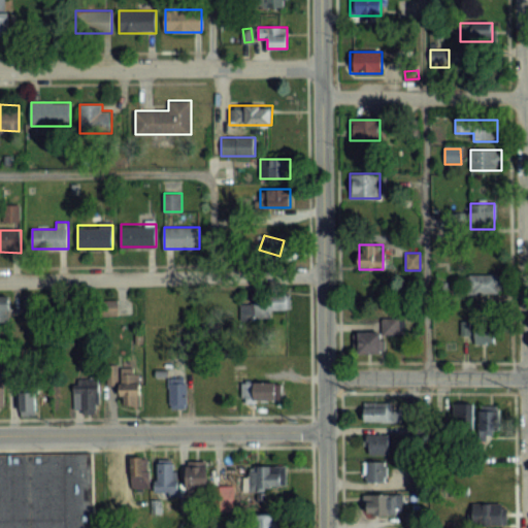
[(503,275),(468,275),(468,294),(503,294),(503,275)]
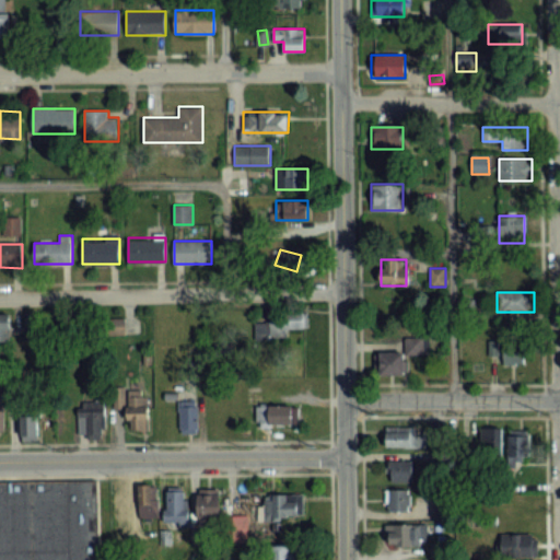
[(0,341),(10,341),(10,313),(0,312),(0,341)]
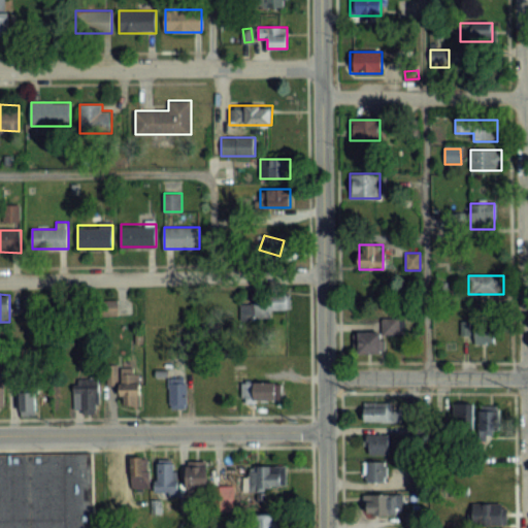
[(271,311),(288,309),(287,296),(241,299),(242,321),(271,318),(271,311)]
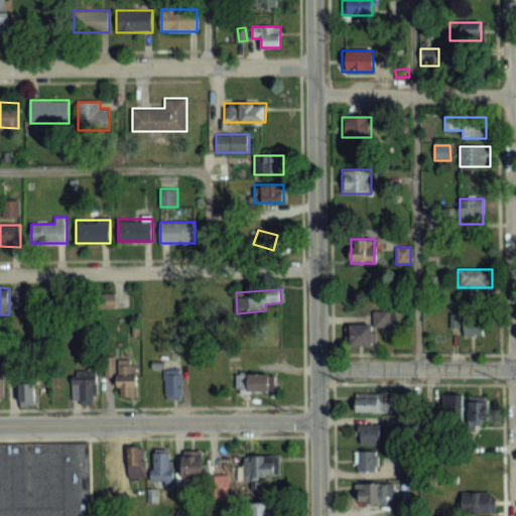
[(116,293),(95,293),(95,309),(116,309),(116,293)]
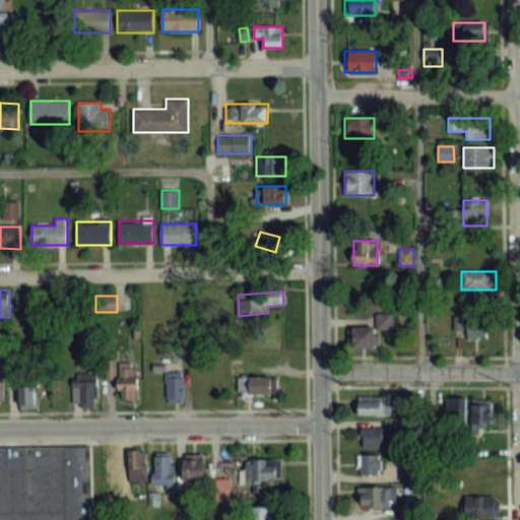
[(377,328),(348,328),(348,348),(377,348),(377,331),(398,331),(398,315),(377,315),(377,328)]
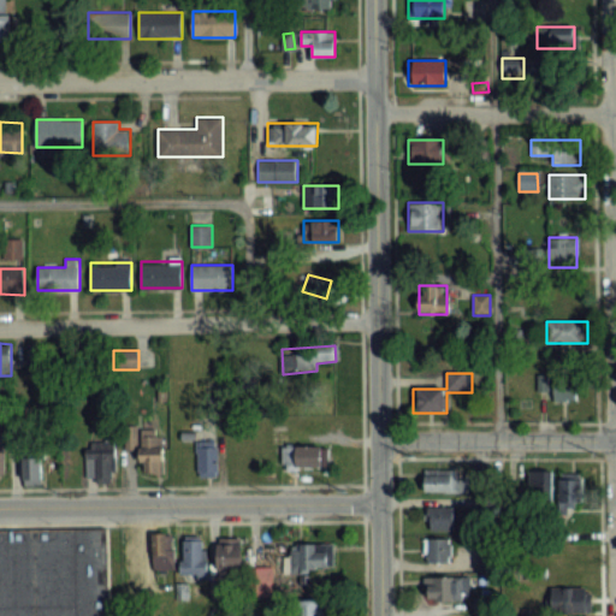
[(555,400),(573,400),(573,374),(537,374),(537,390),(555,390),(555,400)]
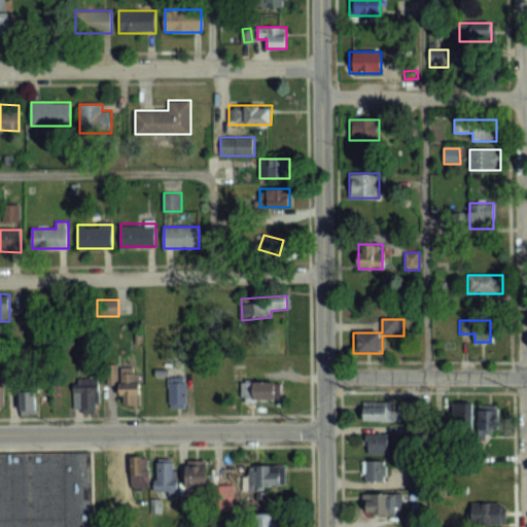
[(120,406),(139,406),(140,365),(108,365),(108,385),(121,386),(120,406)]
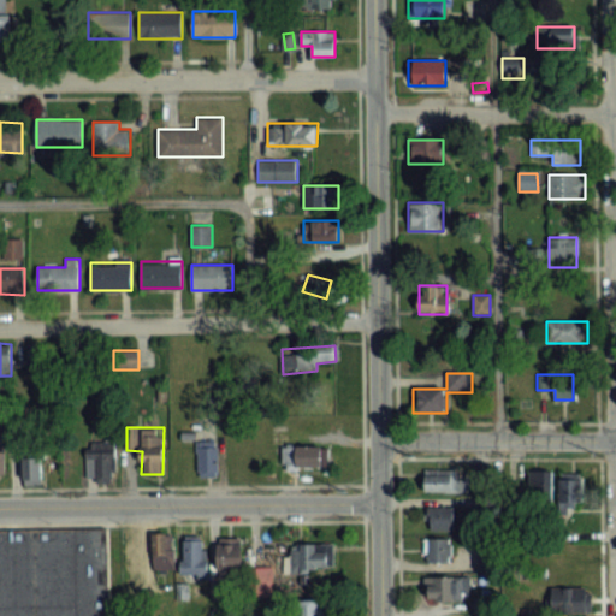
[(218,475),(218,439),(199,439),(199,475),(218,475)]
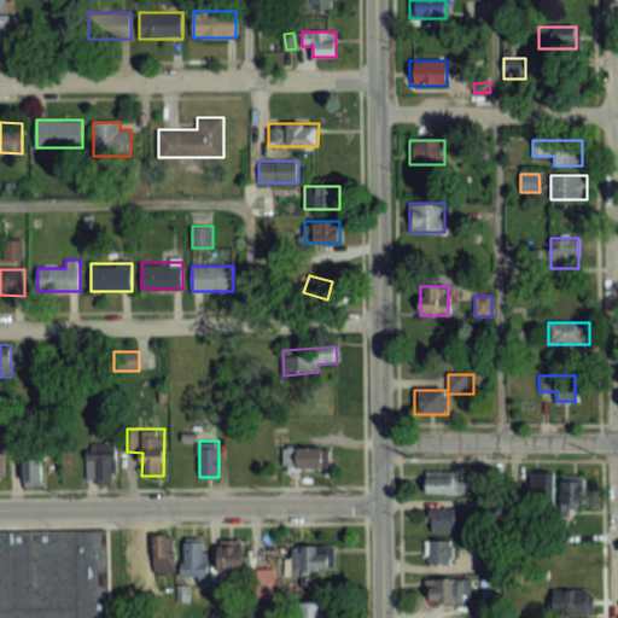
[(116,483),(116,444),(87,444),(87,483),(116,483)]
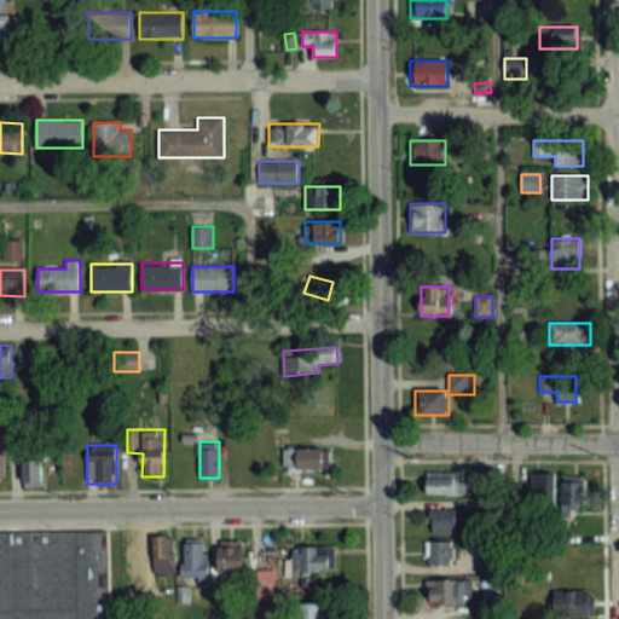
[(42,446),(21,446),(21,484),(42,484),(42,446)]
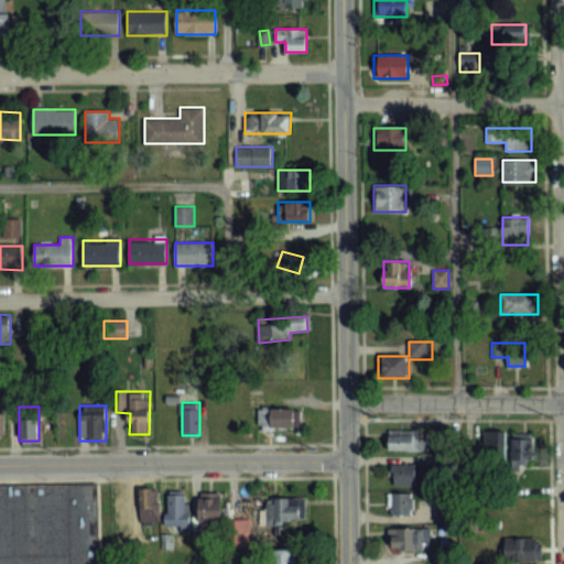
[(302,409),(270,409),(270,427),(302,427),(302,409)]
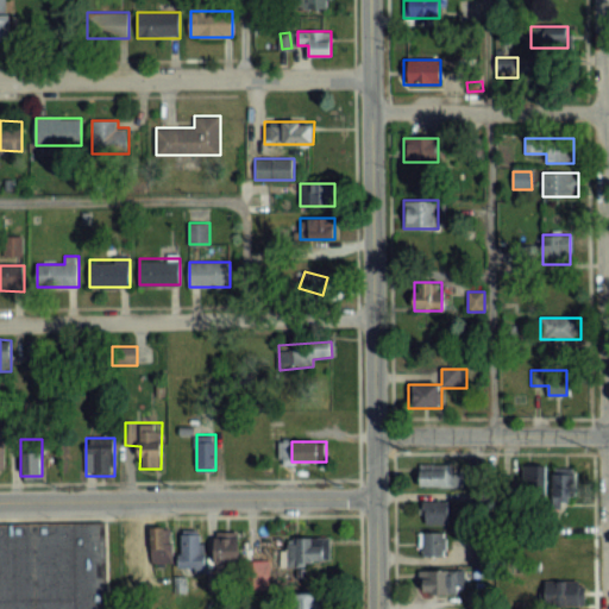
[(522,464),(522,493),(546,493),(546,464),(522,464)]
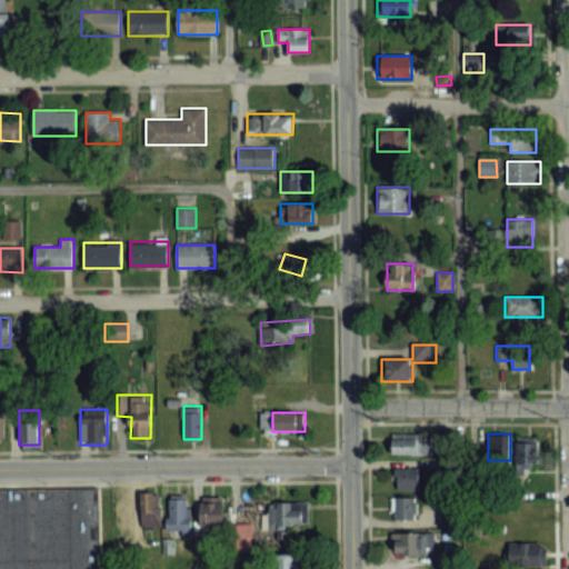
[(540,436),(517,436),(517,463),(540,463),(540,436)]
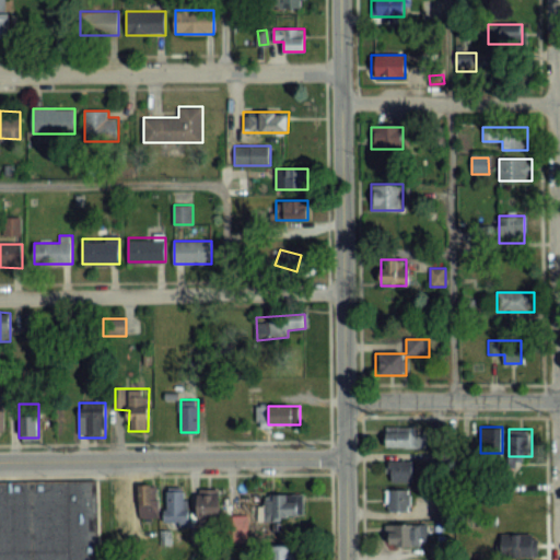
[(424,447),(424,430),(386,430),(386,447),(424,447)]
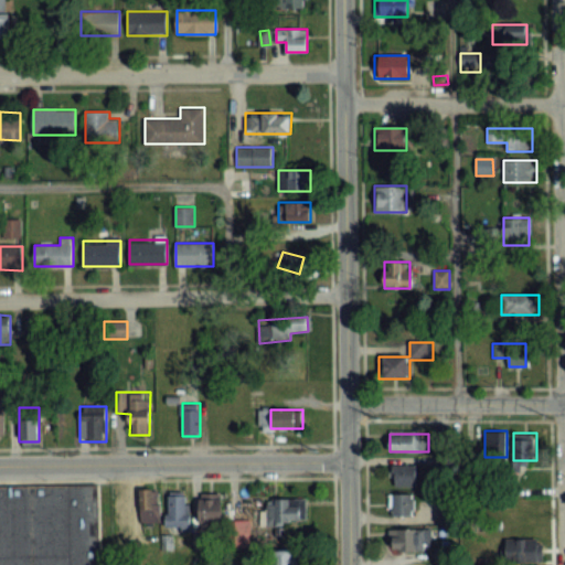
[(392,466),(392,487),(416,487),(416,466),(392,466)]
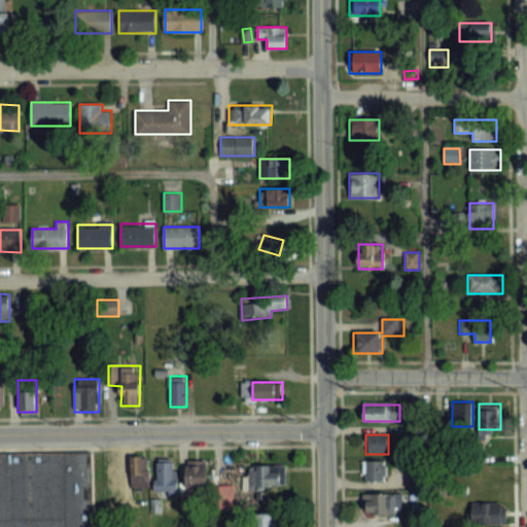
[(0,526),(0,450),(90,450),(91,526),(0,526)]
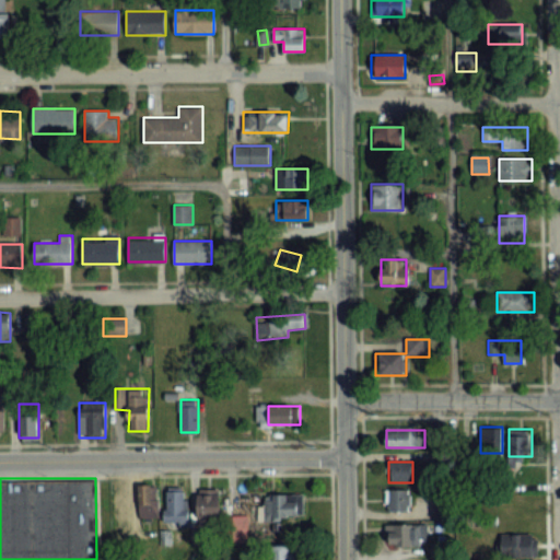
[(115,486),(115,513),(139,513),(139,521),(156,521),(156,486),(115,486)]
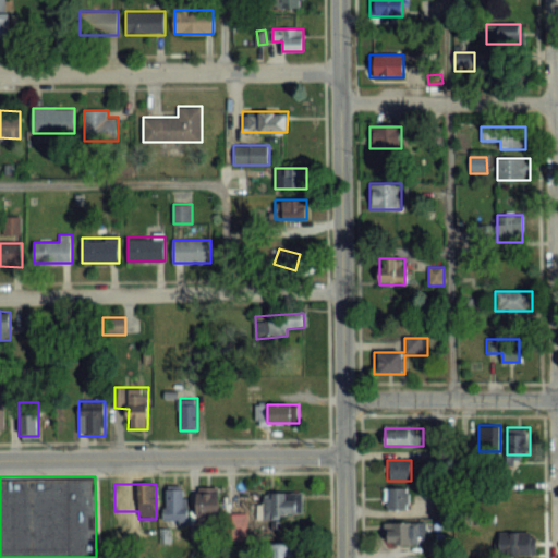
[(386,487),(386,510),(409,510),(409,487),(386,487)]
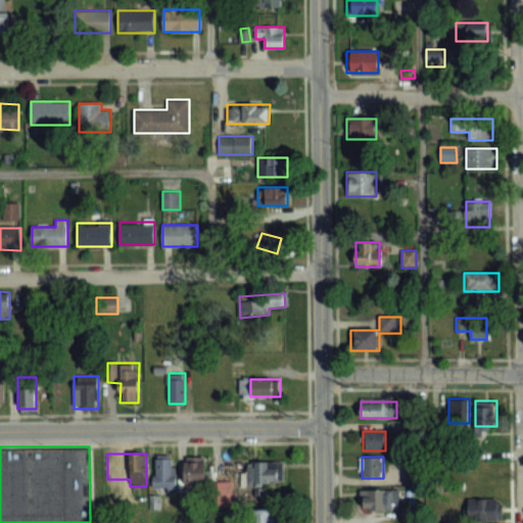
[(155,458),(156,487),(176,487),(175,458),(155,458)]
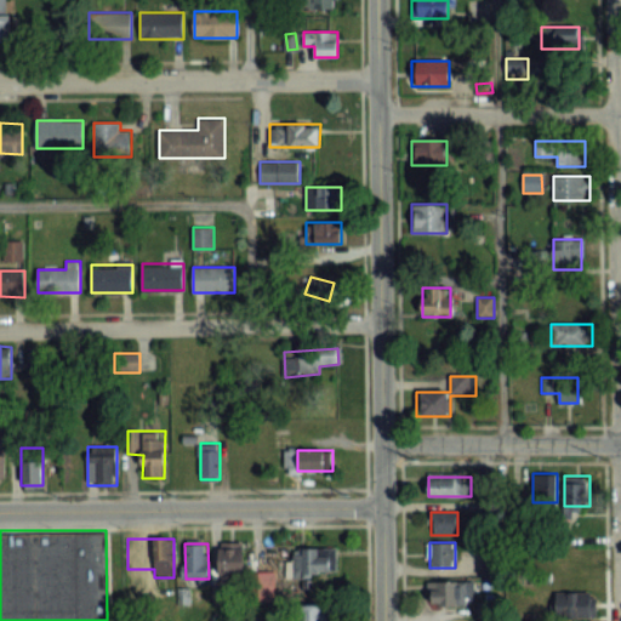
[(220,576),(244,576),(244,543),(220,543),(220,576)]
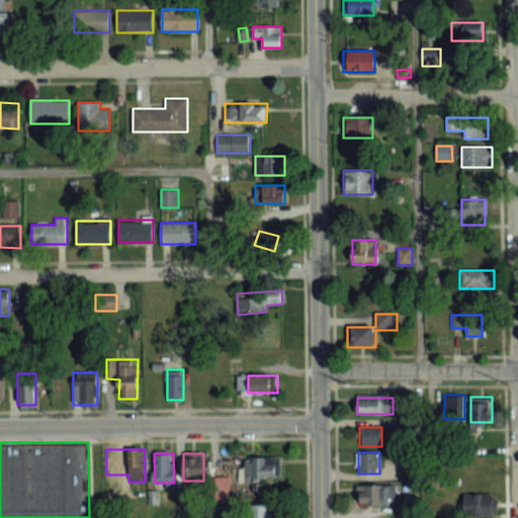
[(245,457),(245,479),(281,479),(281,457),(245,457)]
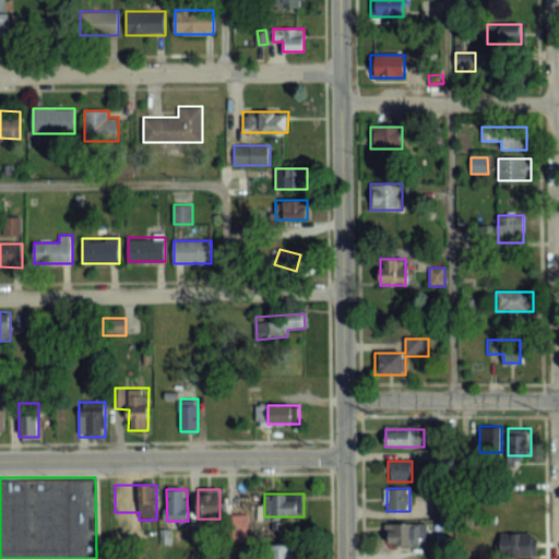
[(448,518),(448,500),(436,500),(436,518),(448,518)]
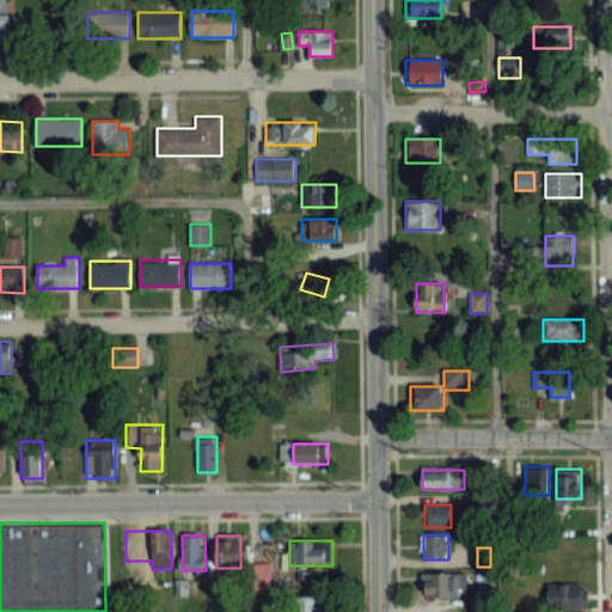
[(423,573),(423,597),(466,597),(466,573),(423,573)]
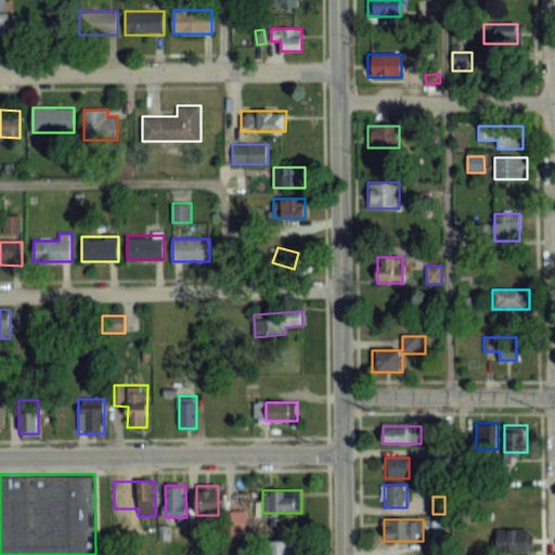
[(533,552),(533,530),(495,530),(495,552),(533,552)]
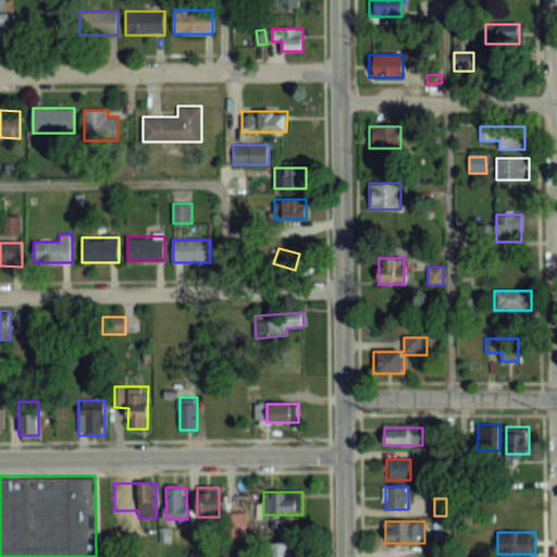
[(301,556),(300,544),(270,547),(270,556),(301,556)]
